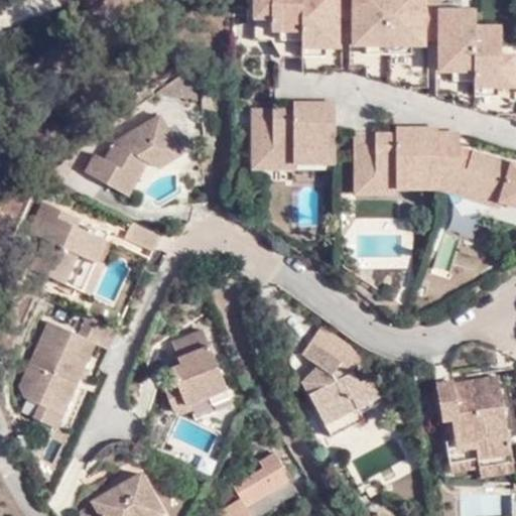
[(340,20),(339,0),(253,0),(254,17),(270,17),(270,30),(300,30),(300,46),(339,45),(340,20)]
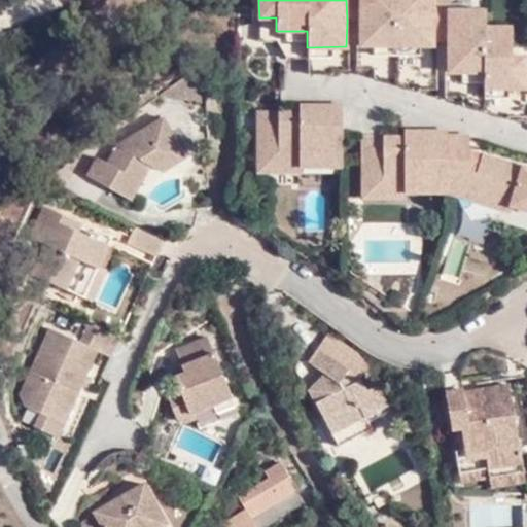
[(358,21),(357,0),(346,0),(347,21),(358,21)]
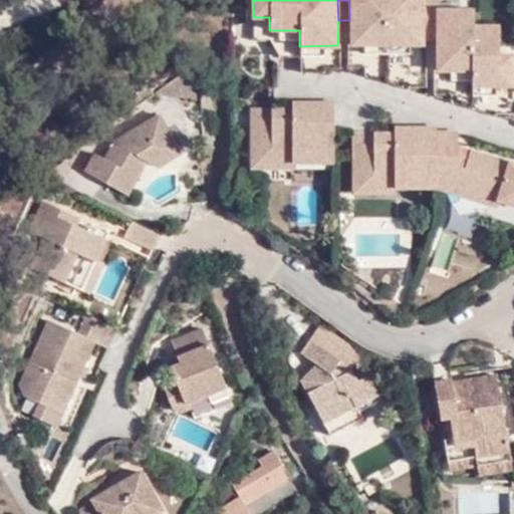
[(424,40),(424,0),(348,0),(349,20),(349,44),(386,43),(424,43),(424,40)]
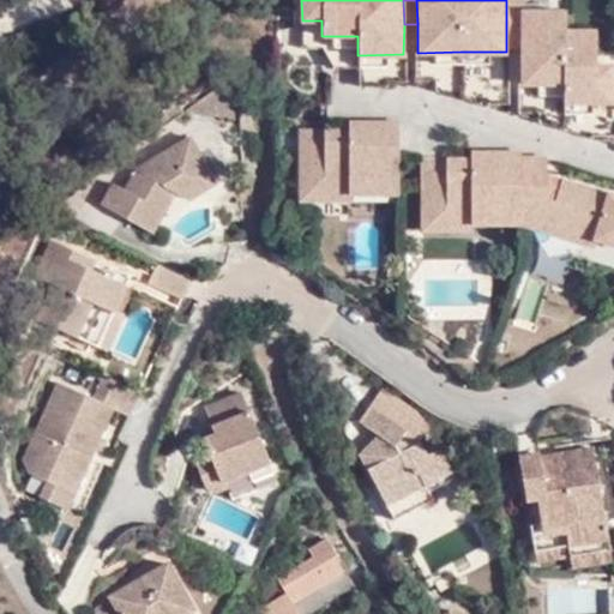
[(522,48),(522,11),(521,0),(506,0),(506,48),(522,48)]
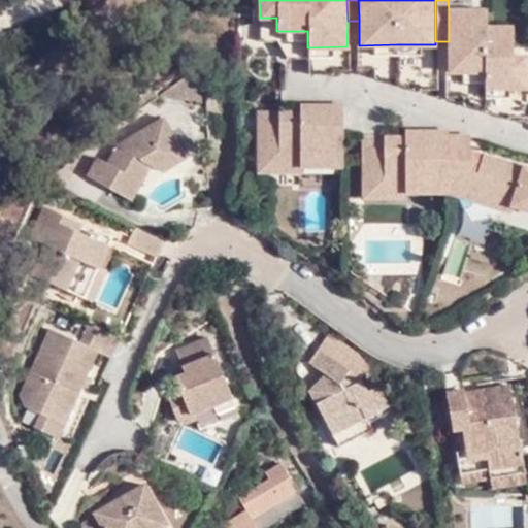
[(486,9),(449,9),(449,41),(449,71),(486,70),(486,27),(486,9)]
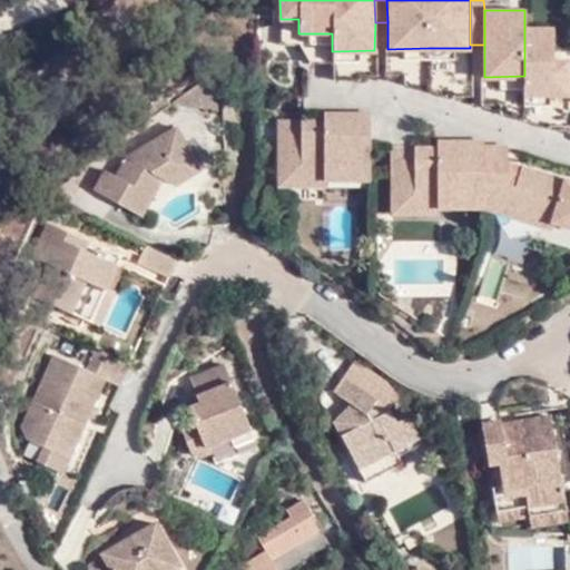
[(552,29),(524,29),(524,76),(526,96),(567,95),(566,58),(552,57),(552,29)]
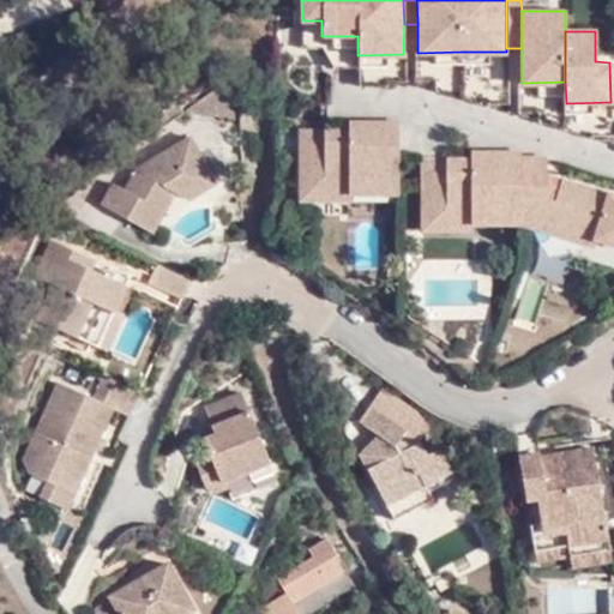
[(357,36),(321,36),(321,48),(333,67),(359,67),(357,55),(357,36)]
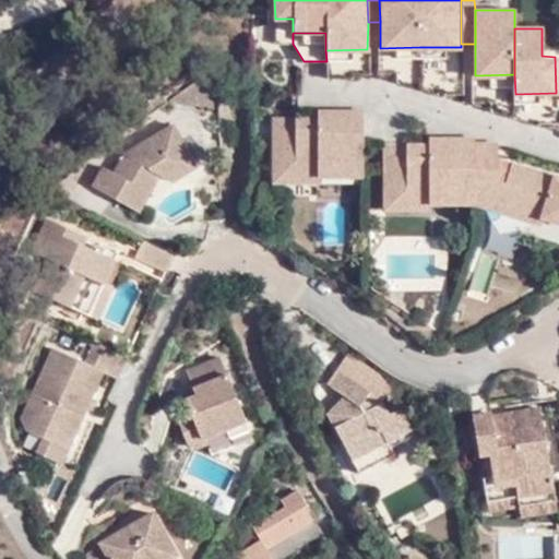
[(419,91),(419,47),(380,48),(379,72),(394,73),(394,83),(419,91)]
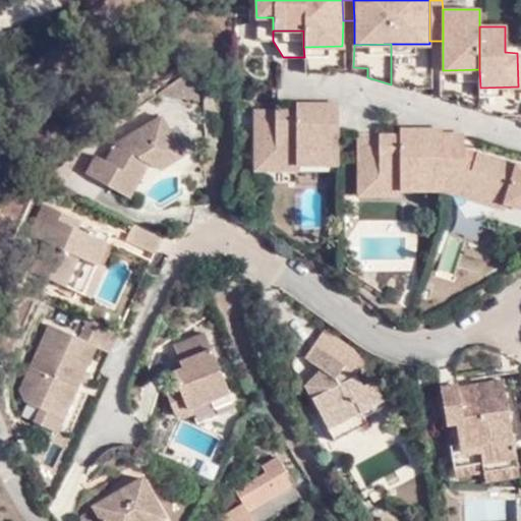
[(429,87),(429,44),(391,44),(391,84),(413,90),(413,85),(429,87)]
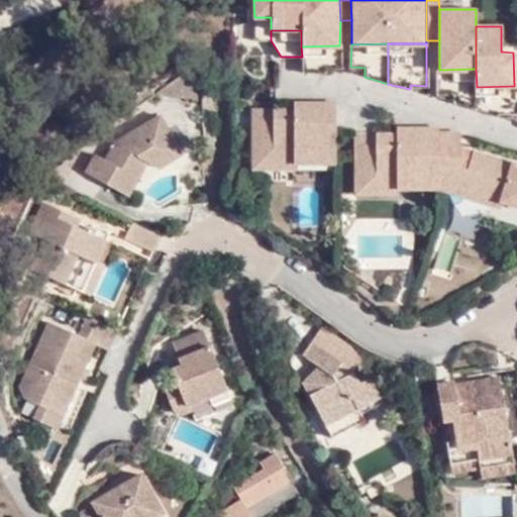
[(339,67),(339,45),(301,46),(302,57),(301,72),(324,71),(324,67),(339,67)]
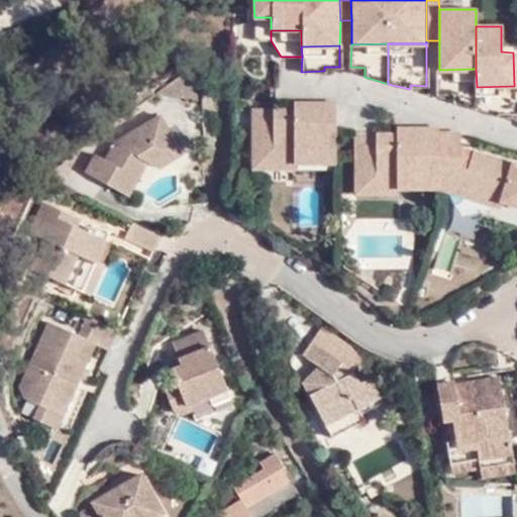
[(197,99),(197,71),(193,66),(153,95),(197,99)]
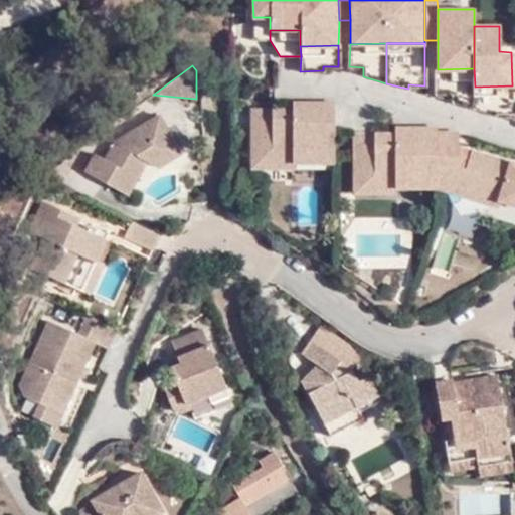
[(474,68),(438,69),(438,94),(451,94),(450,103),(475,109),(475,87),(474,68)]
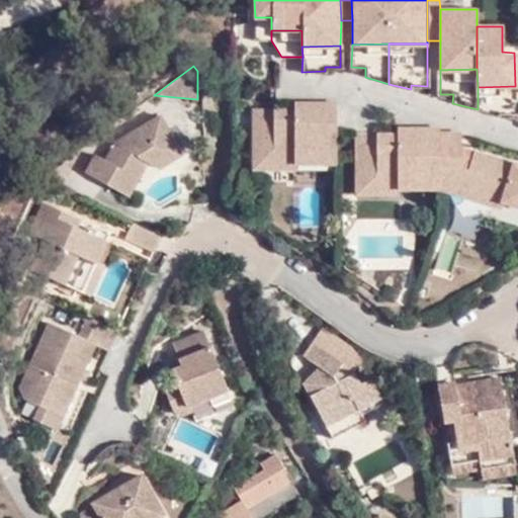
[(517,98),(515,99),(515,86),(478,87),(478,109),(498,115),(498,113),(517,113),(517,112),(517,98)]
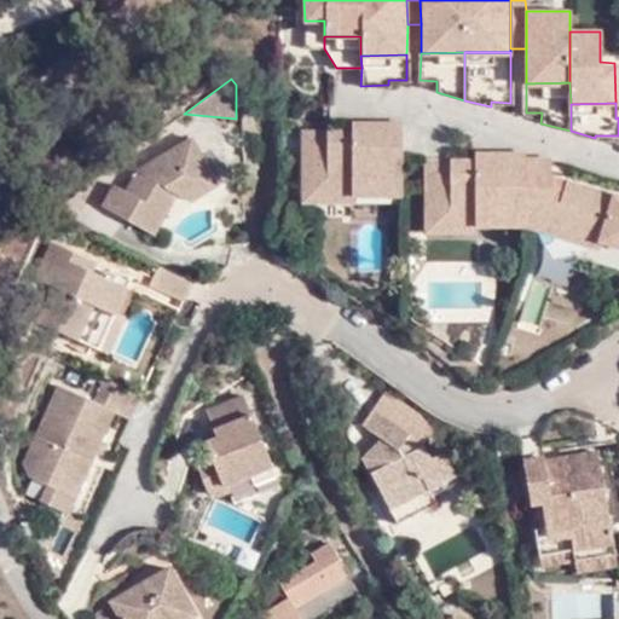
[(350,190),(350,195),(401,194),(401,122),(350,123),(350,131),(300,131),(299,190),(350,190)]
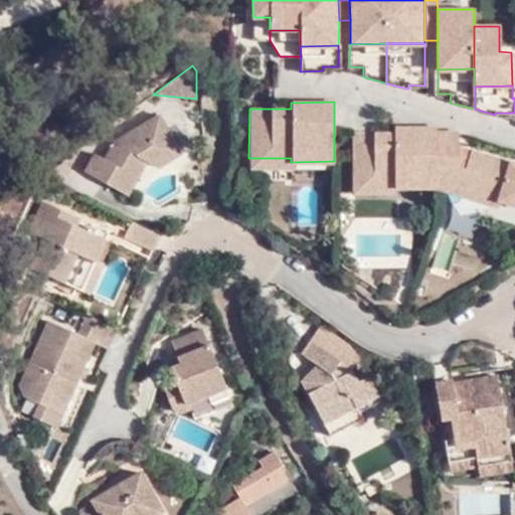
[(182,151),(158,111),(111,139),(102,156),(94,151),(83,171),(129,194),(146,162),(157,166),(182,151)]
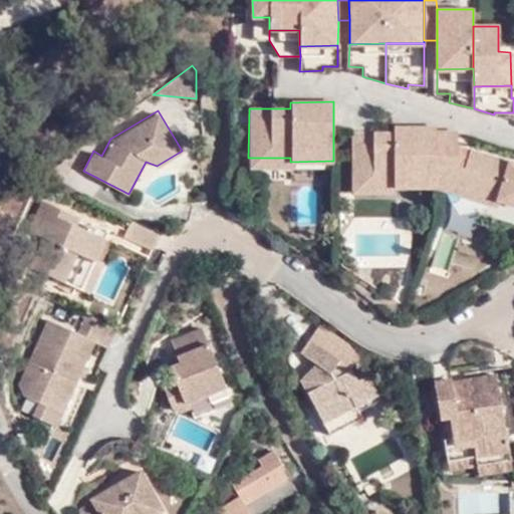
[(497,194),(495,199),(513,204),(513,162),(508,160),(507,164),(469,152),(465,167),(456,166),(457,148),(456,130),(436,130),(436,126),(393,127),(393,134),(352,135),(353,184),(394,183),(394,188),(441,187),(457,192),(460,182),(497,194)]
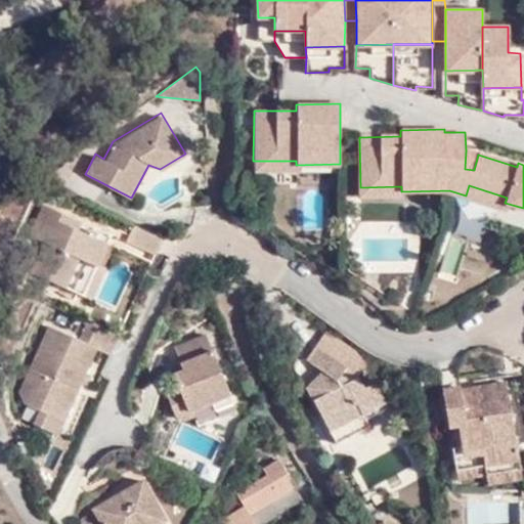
[(474,170),(478,155),(466,150),(465,169),(474,170)]
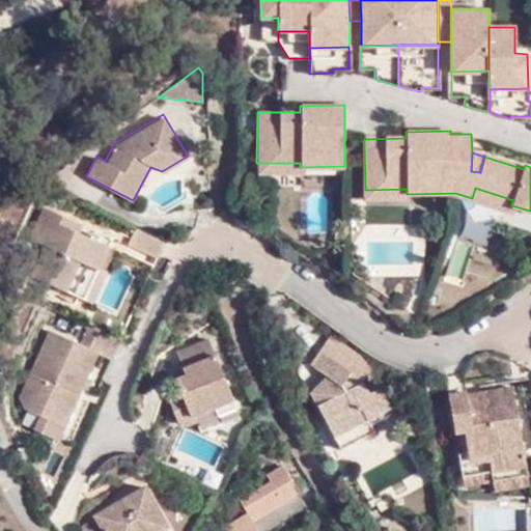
[(300,172),(300,167),(300,163),(256,163),(256,172),(300,172)]
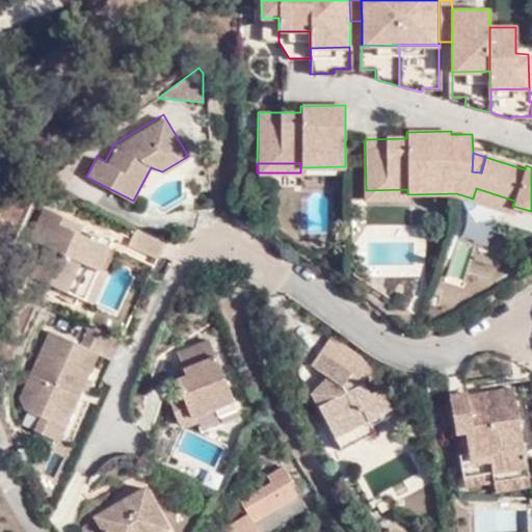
[(510,213),(512,206),(514,201),(476,188),(473,198),(472,202),(510,213)]
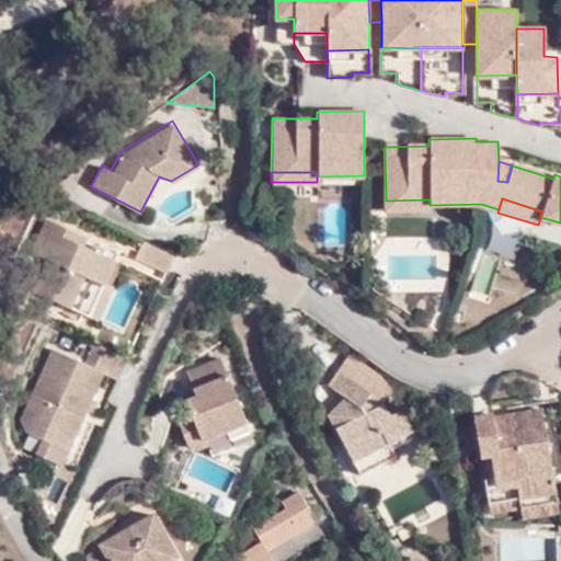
[(430,210),(430,205),(430,199),(386,201),(386,210),(430,210)]
